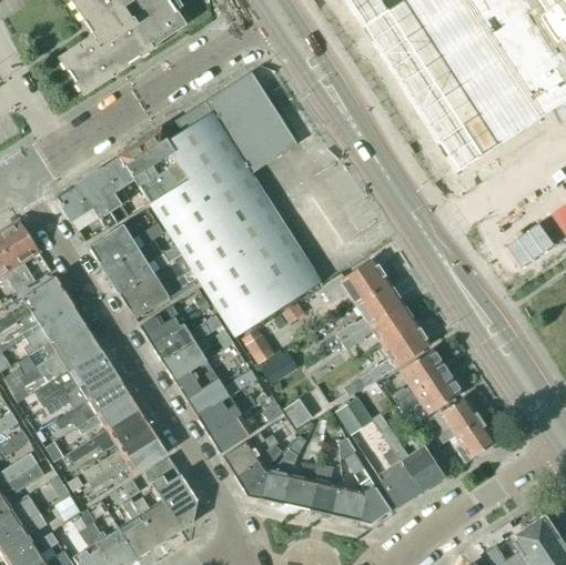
[(71,0),(84,20),(84,21),(86,22),(86,21),(92,30),(91,31),(91,32),(92,31),(94,36),(88,40),(88,39),(61,57),(69,69),(69,70),(69,71),(70,70),(76,79),(74,79),(76,80),(77,80),(84,92),(111,74),(108,70),(114,66),(117,70),(129,62),(130,63),(131,62),(130,61),(139,56),(139,57),(140,56),(152,47),(148,41),(154,37),(157,41),(184,22),(177,11),(177,10),(175,10),(169,1),(170,0),(71,0)]
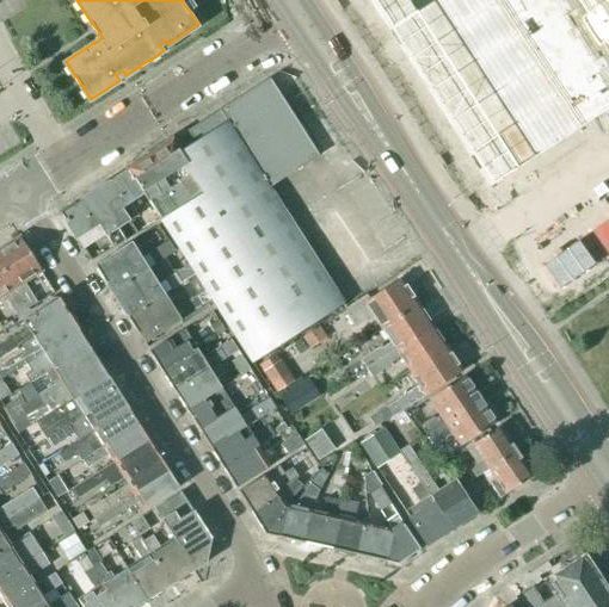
[(374,0),(492,178),(608,100),(608,0),(374,0)]
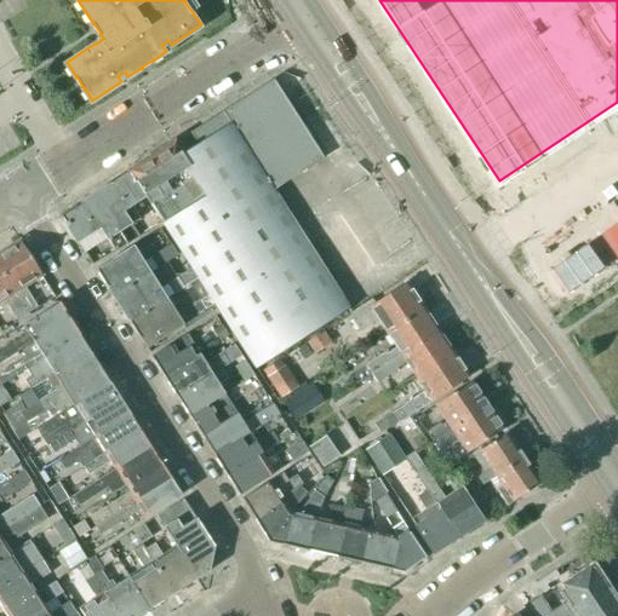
[(189,132),(164,149),(200,205),(225,188),(224,188),(242,176),(331,310),(399,266),(312,132),(314,130),(297,105),(295,107),(276,78),(274,79),(273,79),(249,95),(232,107),(232,105),(225,109),(206,121),(207,122),(189,133),(189,132)]
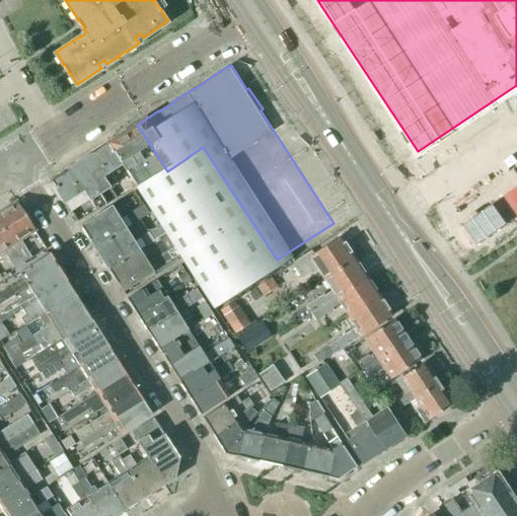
[(80,162),(106,204),(118,197),(112,187),(119,181),(112,170),(123,163),(109,142),(107,143),(96,150),(94,152),(95,152),(80,162)]
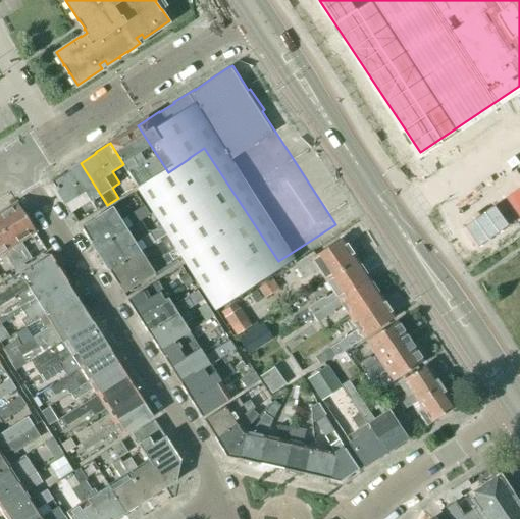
[(98,210),(107,205),(81,163),(67,171),(67,170),(65,171),(54,178),(52,179),(66,201),(85,190),(98,210)]
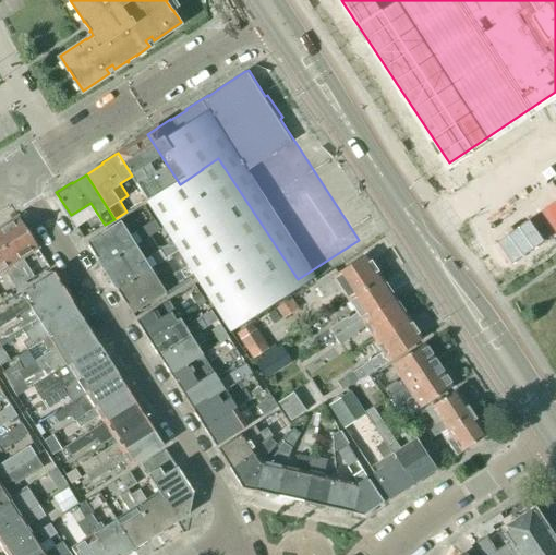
[(0,227),(0,240),(26,280),(34,275),(22,257),(39,246),(20,215),(0,227)]
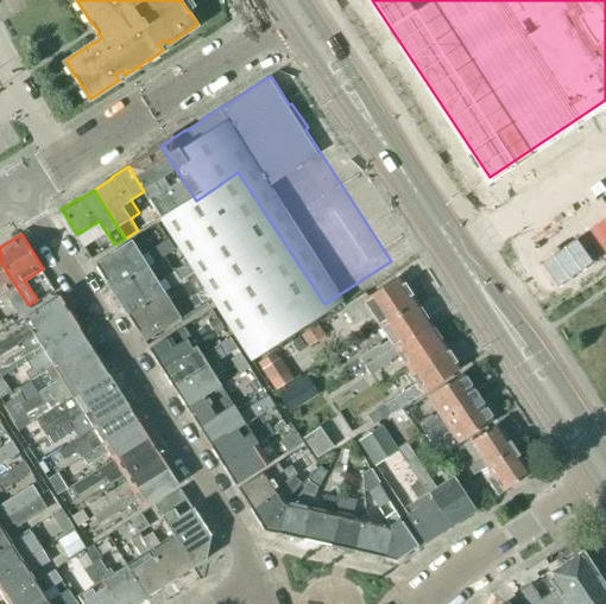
[(143,255),(132,239),(95,262),(105,278),(107,280),(107,279),(113,288),(149,265),(156,260),(176,248),(169,237),(143,255)]
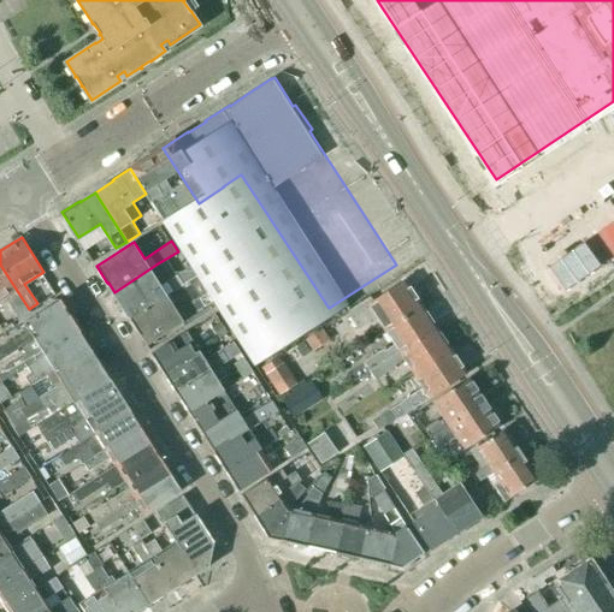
[(21,314),(29,309),(0,265),(0,298),(9,293),(21,314)]
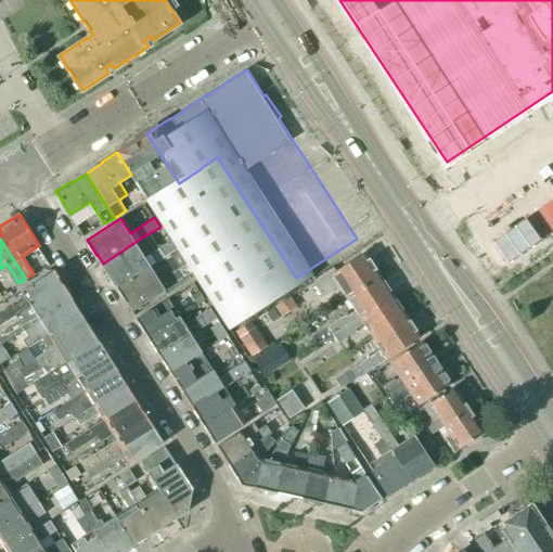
[(117,286),(151,266),(167,255),(161,246),(144,256),(136,242),(103,264),(117,286)]
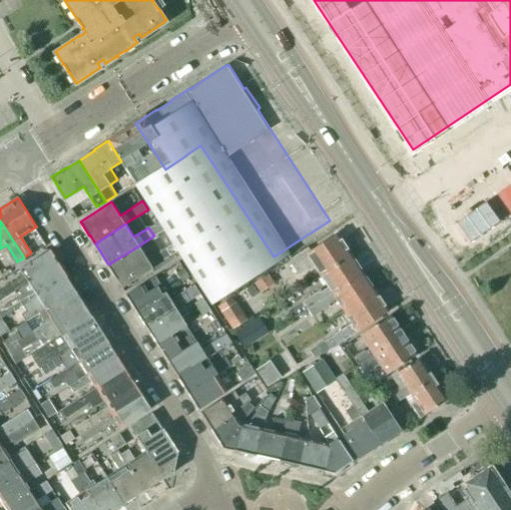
[(322,274),(351,255),(349,251),(350,247),(347,243),(344,242),(337,232),(292,263),(299,274),(315,263),(322,274)]
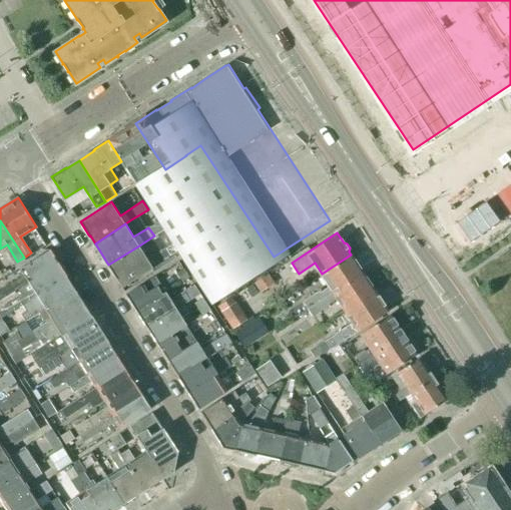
[(170,261),(182,253),(174,241),(163,248),(147,259),(139,245),(108,265),(109,267),(115,278),(116,278),(117,280),(118,279),(122,287),(152,268),(154,271),(170,261)]
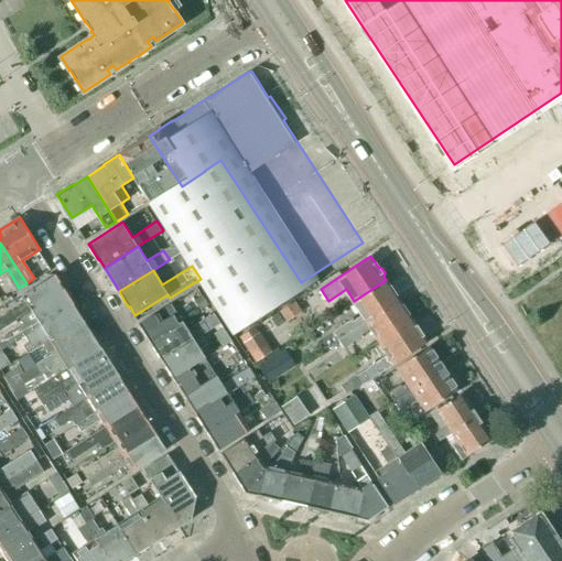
[(17,319),(20,317),(65,289),(55,273),(23,294),(28,301),(12,311),(17,319)]
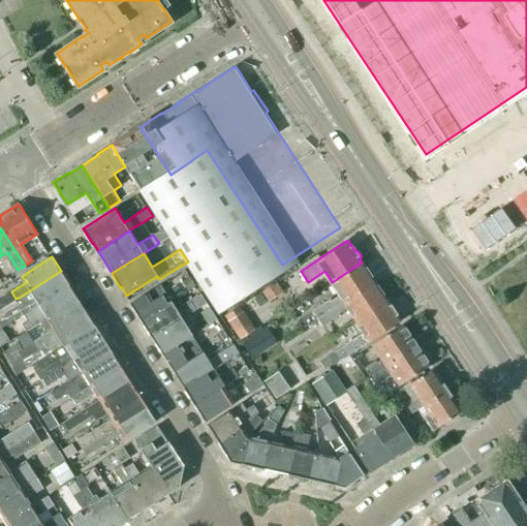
[(315,319),(373,281),(362,264),(363,263),(362,263),(332,282),(340,295),(332,300),(331,299),(313,309),(311,312),(315,319)]
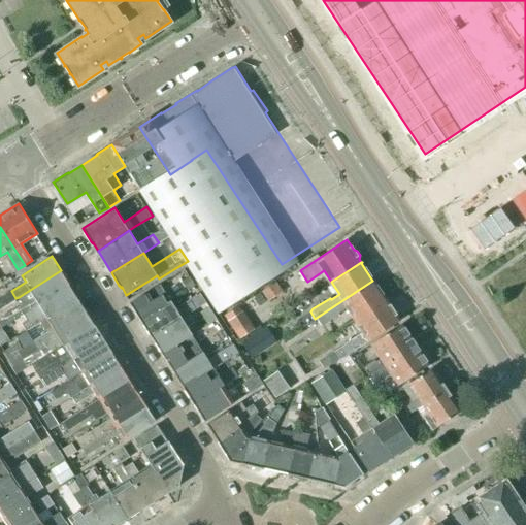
[(24,313),(69,284),(61,270),(19,297),(23,303),(0,317),(0,322),(2,326),(24,313)]
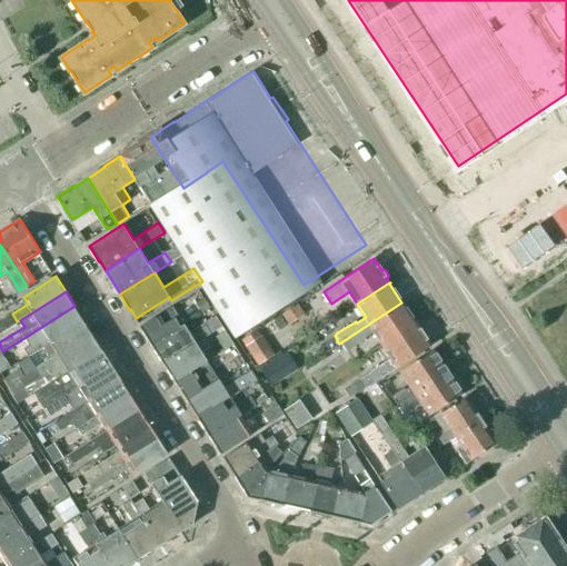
[(299,303),(284,313),(290,323),(306,313),(299,303)]
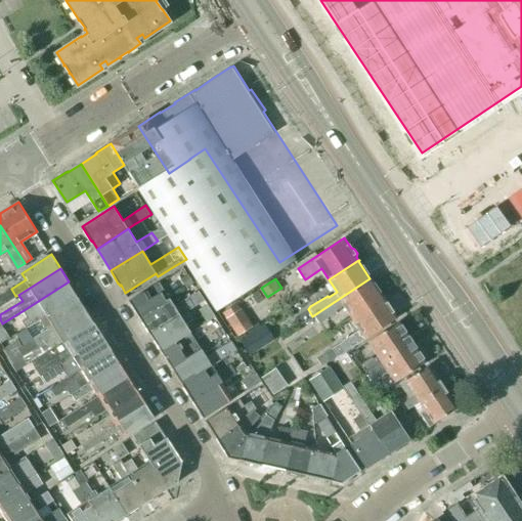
[(353,315),(382,296),(370,278),(312,316),(317,323),(320,321),(338,311),(337,309),(345,304),(353,315)]
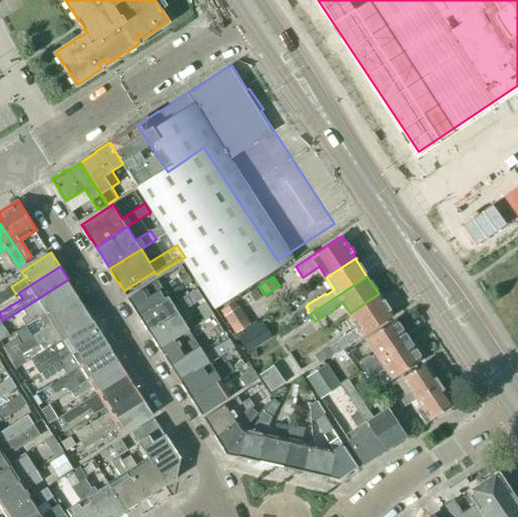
[(138,315),(169,296),(164,287),(158,278),(146,286),(128,298),(138,315)]
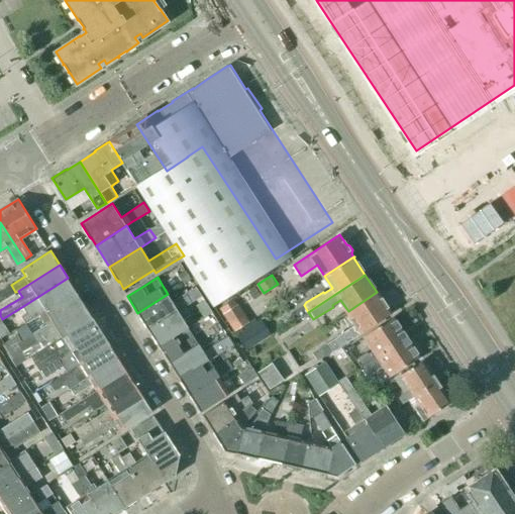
[(46,309),(76,291),(68,279),(68,278),(23,306),(26,312),(21,315),(26,322),(46,310),(46,309)]
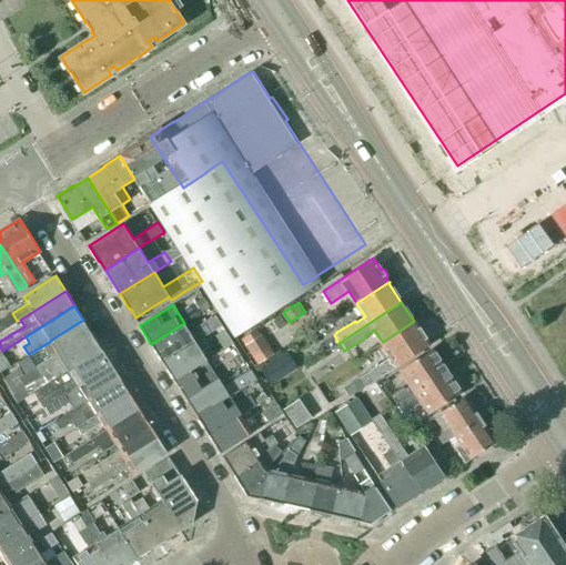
[(0,331),(17,321),(12,313),(0,321),(0,331)]
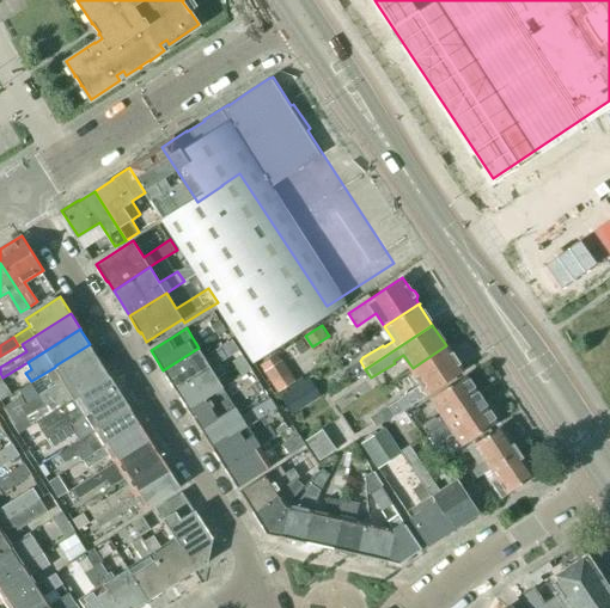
[(211,367),(211,368),(241,349),(233,337),(203,355),(199,348),(163,370),(175,390),(211,367)]
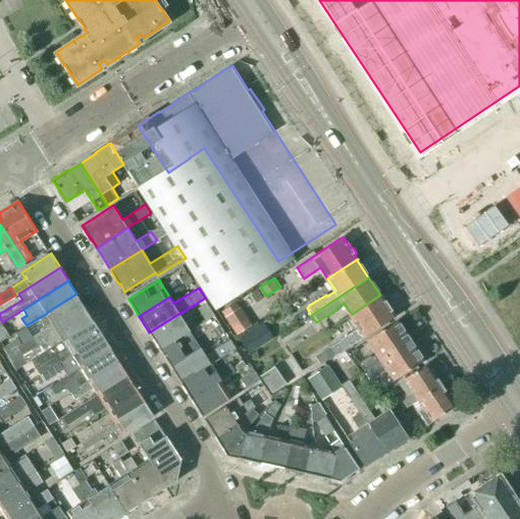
[(34,340),(85,308),(76,294),(47,312),(47,313),(53,323),(33,336),(34,340)]
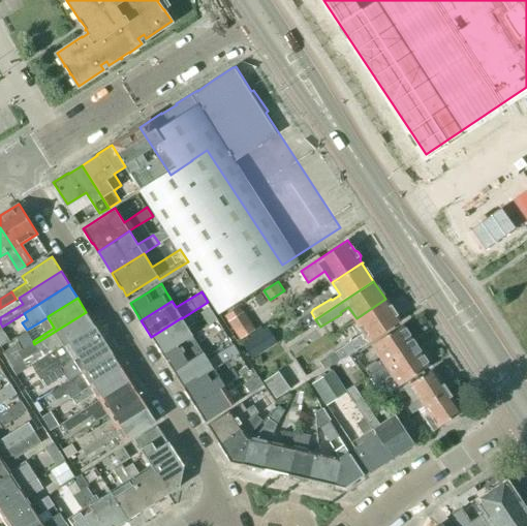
[(385,299),(357,318),(365,331),(346,342),(347,343),(335,350),(341,360),(344,365),(355,359),(351,352),(370,340),(371,340),(401,320),(394,310),(395,307),(392,303),(389,302),(386,299),(385,299)]
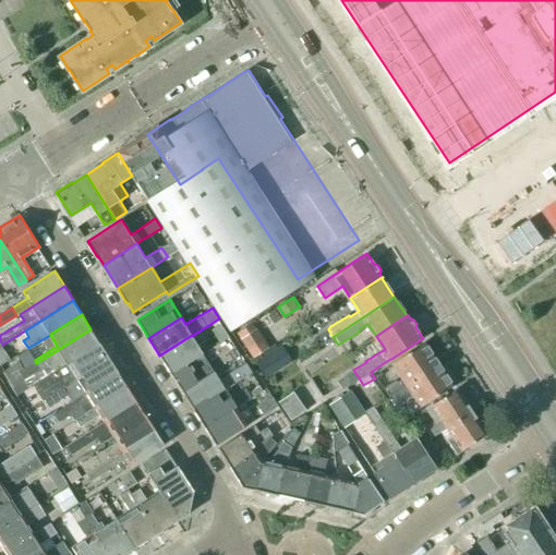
[(222,323),(214,328),(221,340),(230,336),(222,323)]
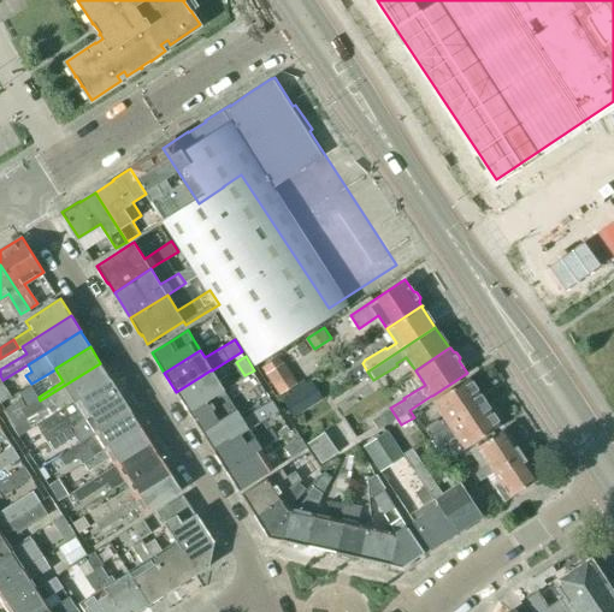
[(281,393),(299,381),(284,360),(266,372),(281,393)]
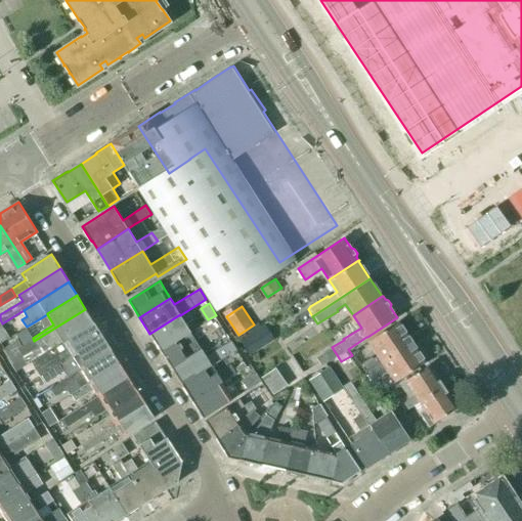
[(33,361),(94,322),(94,321),(85,309),(34,341),(38,347),(28,353),(24,347),(9,357),(16,370),(29,363),(33,360),(33,361)]
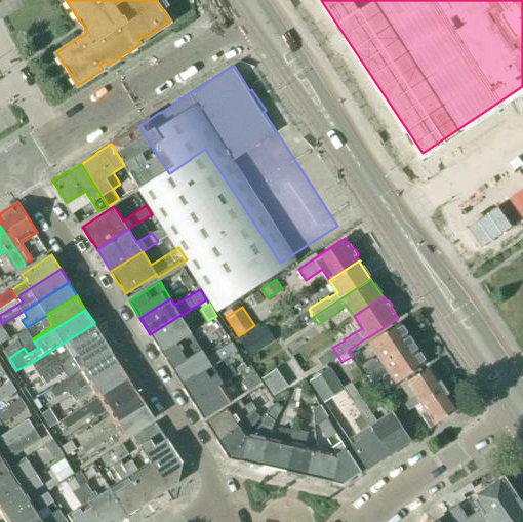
[(192,332),(180,316),(180,315),(150,334),(151,334),(162,351),(192,332)]
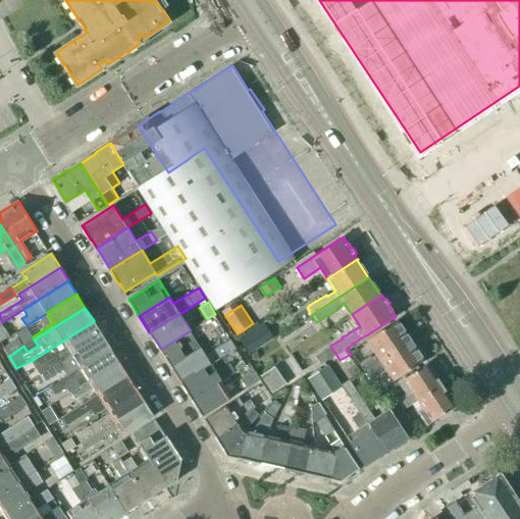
[(216,314),(194,328),(197,333),(209,326),(208,325),(219,319),(216,314)]
